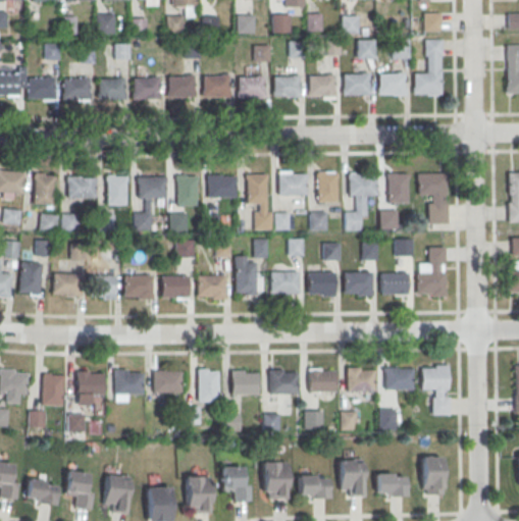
[(172,0),(172,6),(184,6),(184,16),(199,16),(198,0),(172,0)]
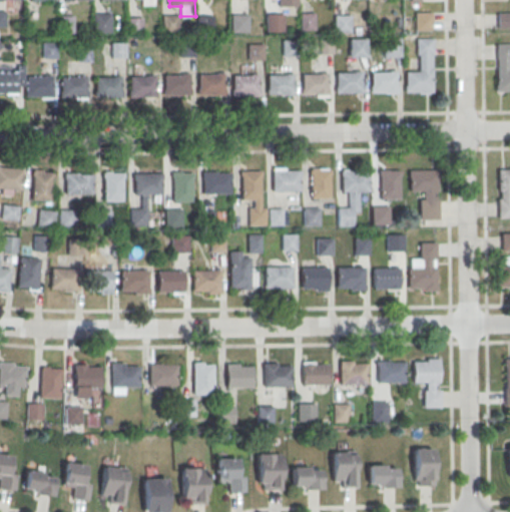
[(0,11),(7,11),(8,28),(0,28),(0,11)]
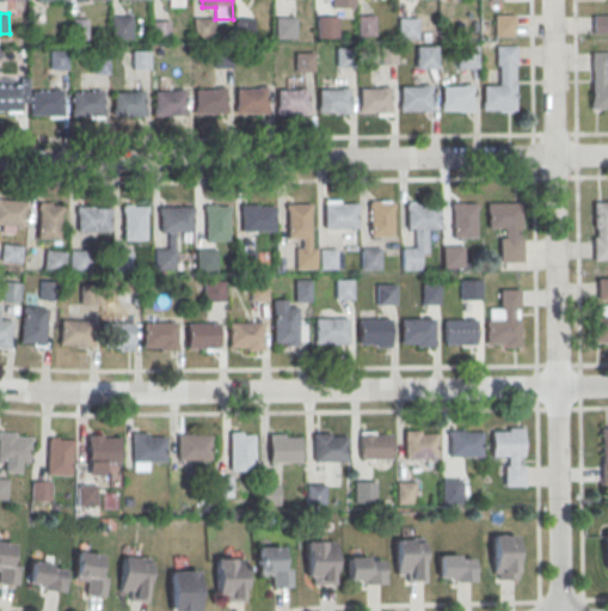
[(360,16),(379,16),(379,36),(361,36),(360,16)]
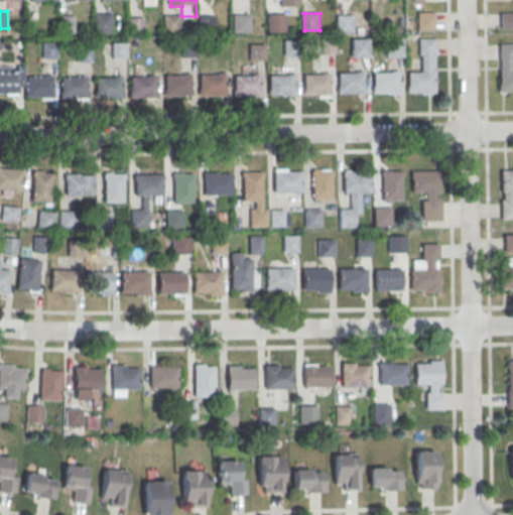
[(420,13),(436,13),(436,30),(421,30),(420,13)]
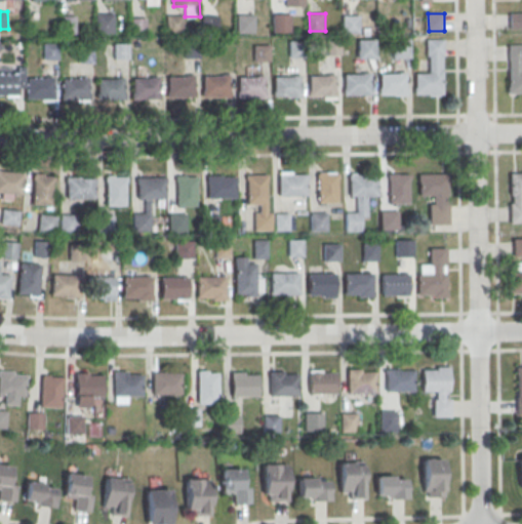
[(97,15),(113,15),(113,33),(97,33),(97,15)]
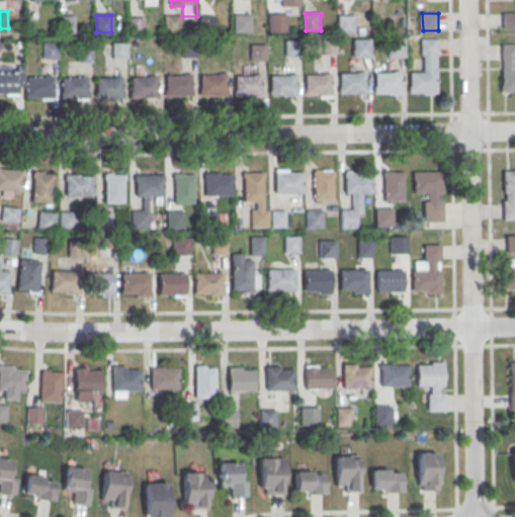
[(237,15),(252,15),(253,32),(237,32),(237,15)]
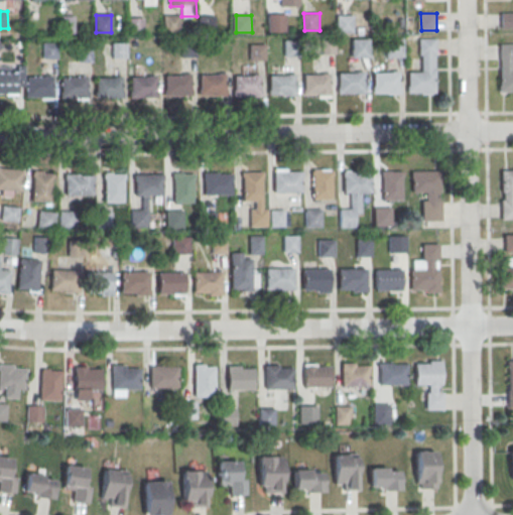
[(270,15),(287,15),(288,32),(270,32),(270,15)]
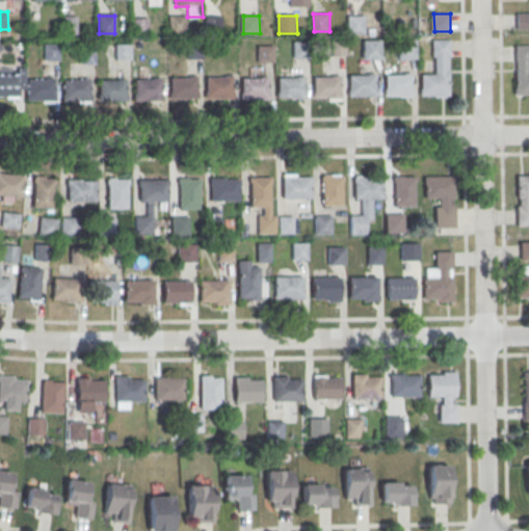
[(349,16),(366,16),(366,33),(350,33),(349,16)]
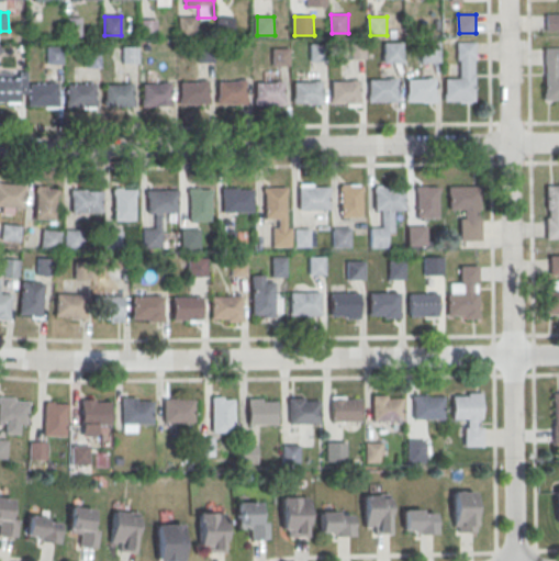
[(67,19),(84,18),(84,36),(68,37),(67,19)]
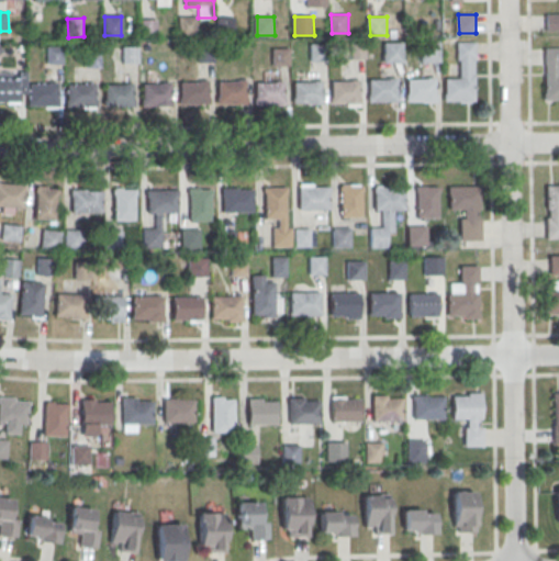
[(180,18),(198,18),(198,36),(181,36),(180,18)]
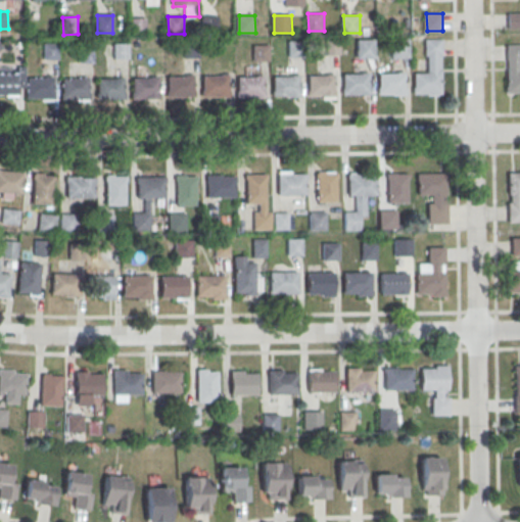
[(203,16),(219,16),(220,34),(203,34),(203,16)]
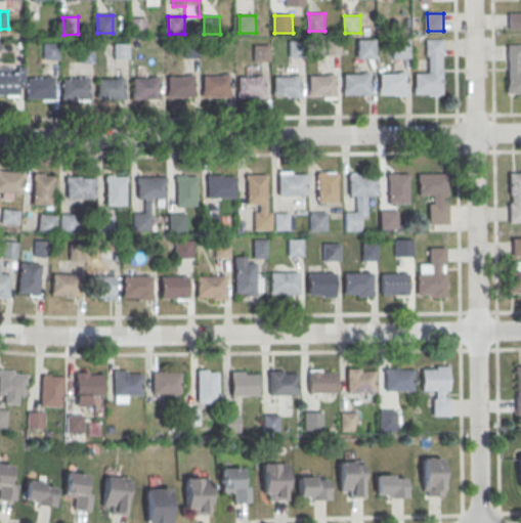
[(133,17),(147,17),(147,35),(133,35),(133,17)]
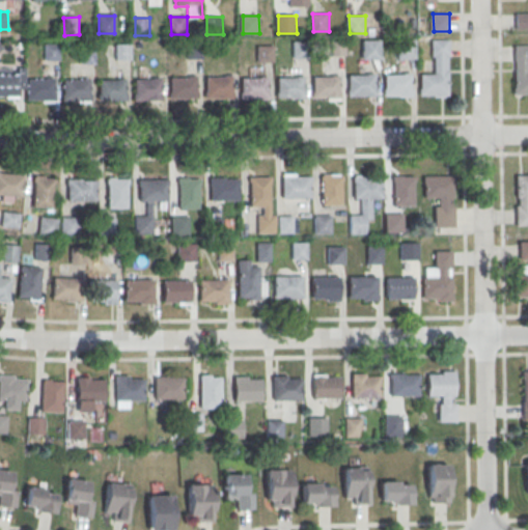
[(400,40),(416,40),(417,58),(400,58),(400,40)]
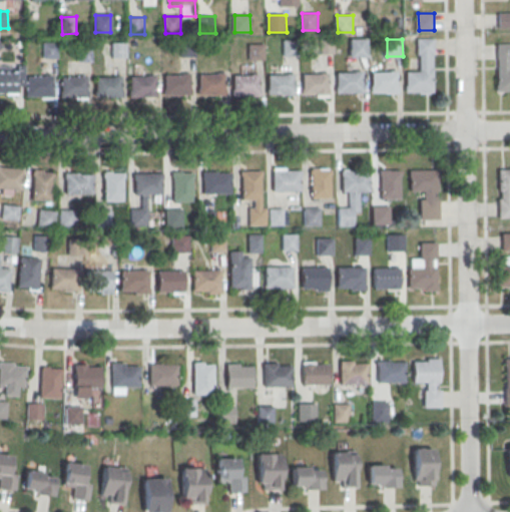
[(408,72),(408,93),(435,93),(435,55),(437,55),(437,39),(419,39),(419,55),(422,55),(422,72),(408,72)]
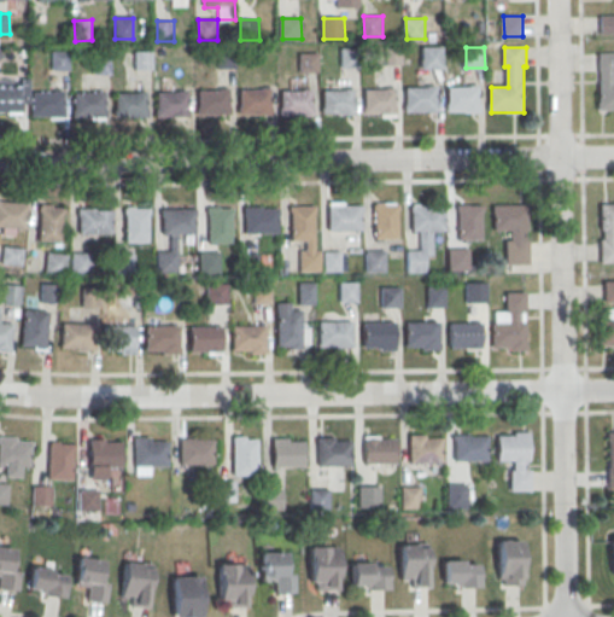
[(344,48),(361,48),(361,69),(344,69),(344,48)]
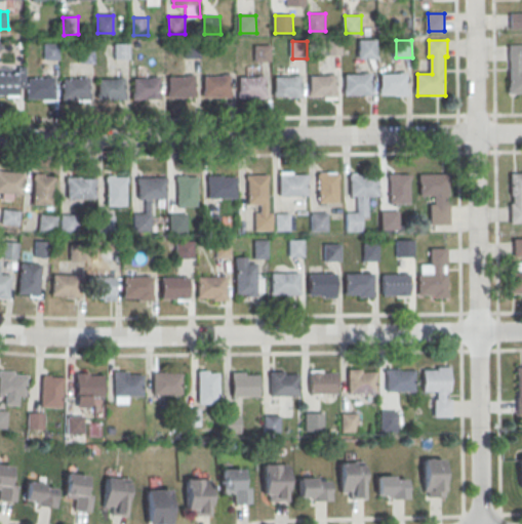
[(361,41),(376,41),(377,58),(361,58),(361,41)]
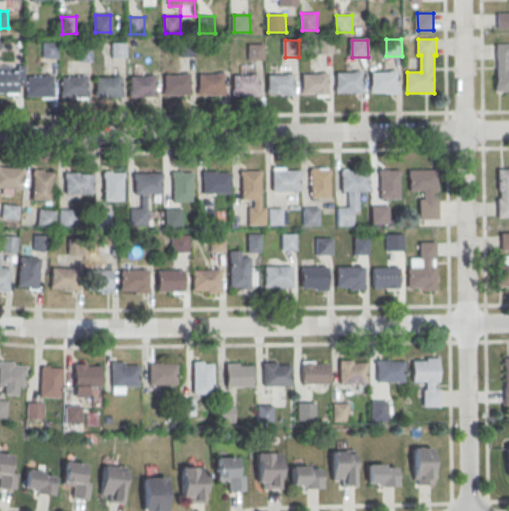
[(45,42),(59,42),(59,59),(45,59),(45,42)]
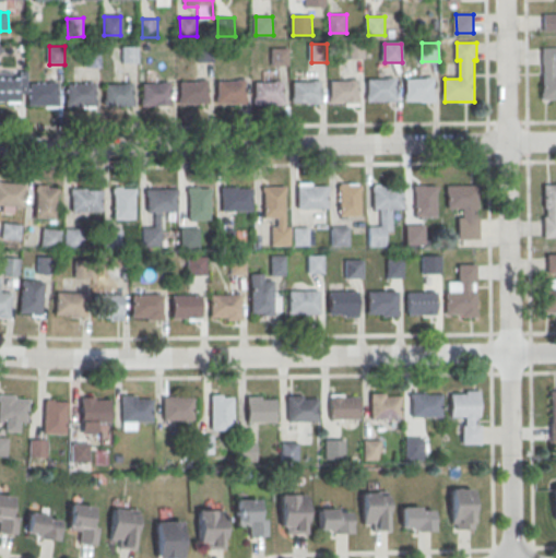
[(200,46),(215,46),(215,64),(200,64),(200,46)]
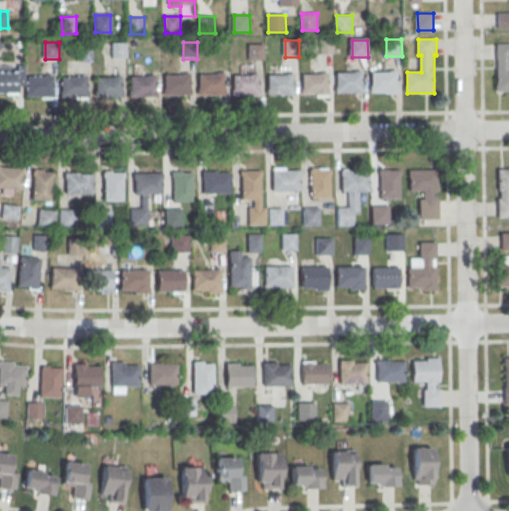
[(112,43),(127,43),(128,60),(112,60),(112,43)]
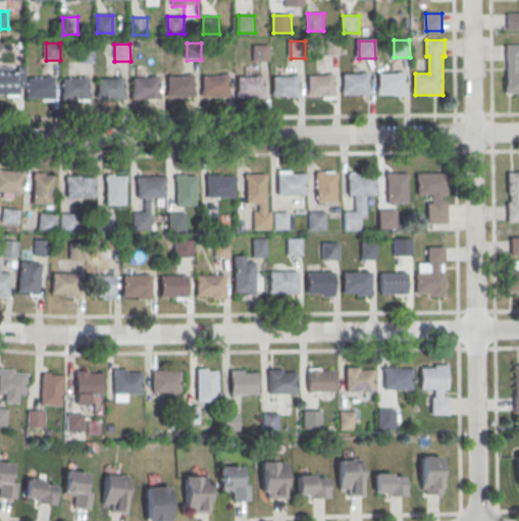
[(255,45),(270,45),(270,62),(255,62),(255,45)]
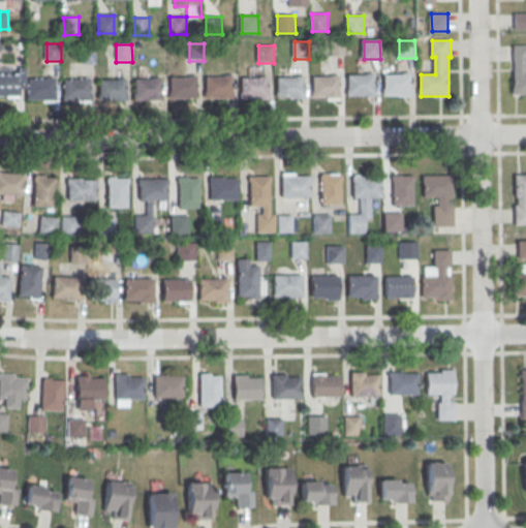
[(525,45),(514,45),(515,94),(525,94),(525,45)]
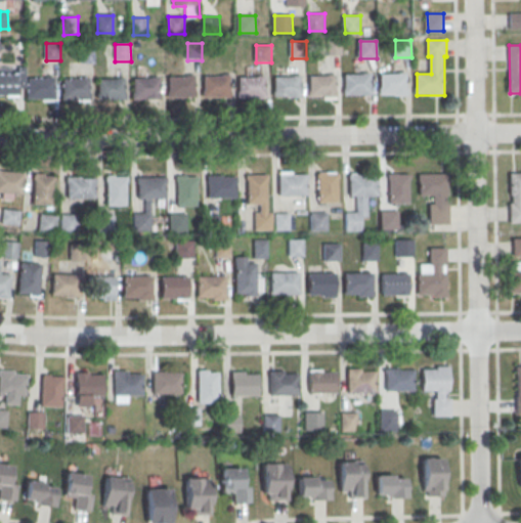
[(81,46),(95,46),(95,63),(81,63),(81,46)]
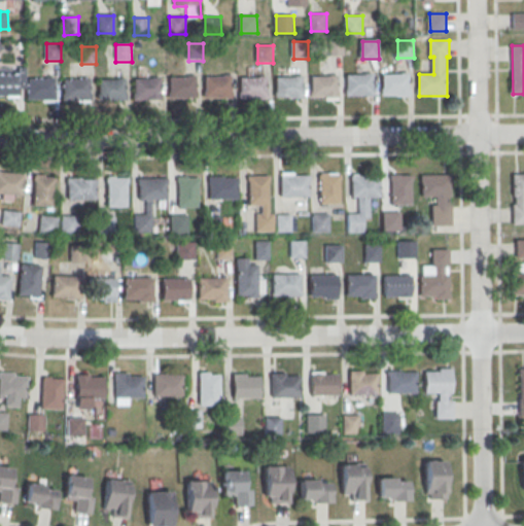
[(0,75),(0,96),(21,96),(20,75),(0,75)]
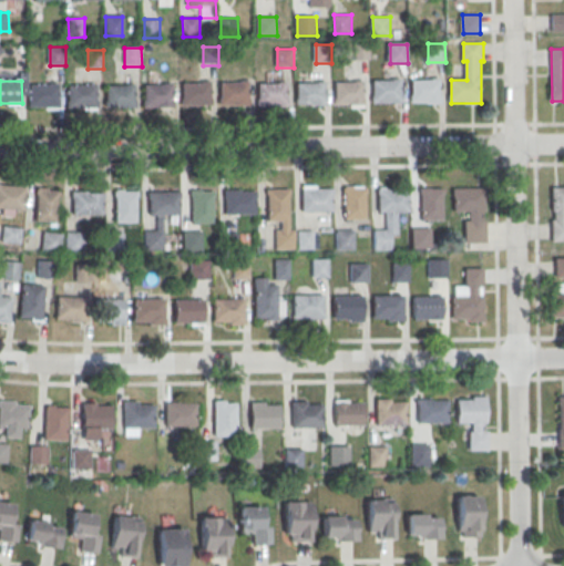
[(373,81),(375,103),(402,103),(401,81),(373,81)]
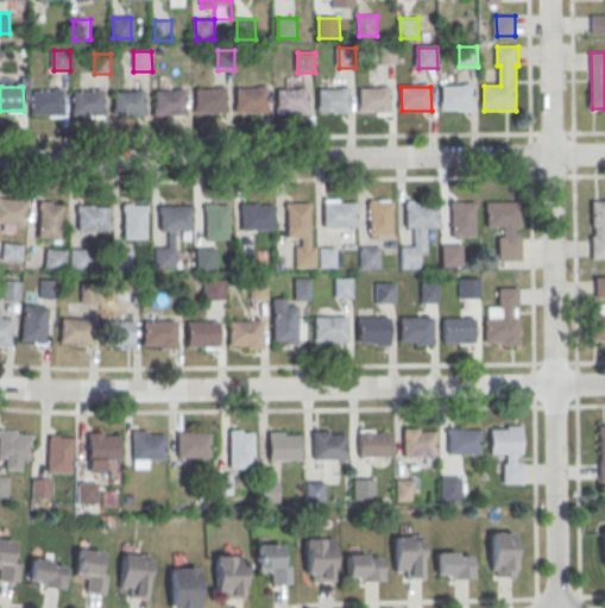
[(443,87),(443,111),(473,111),(473,87),(443,87)]
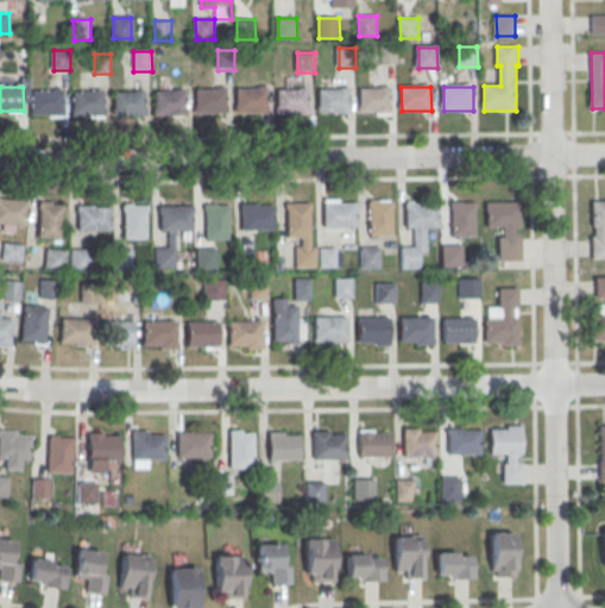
[(360,89),(360,113),(390,112),(390,88),(360,89)]
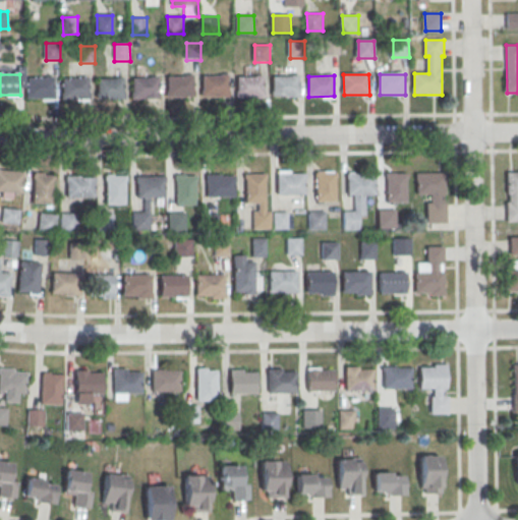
[(169,76),(169,97),(194,97),(194,76),(169,76)]
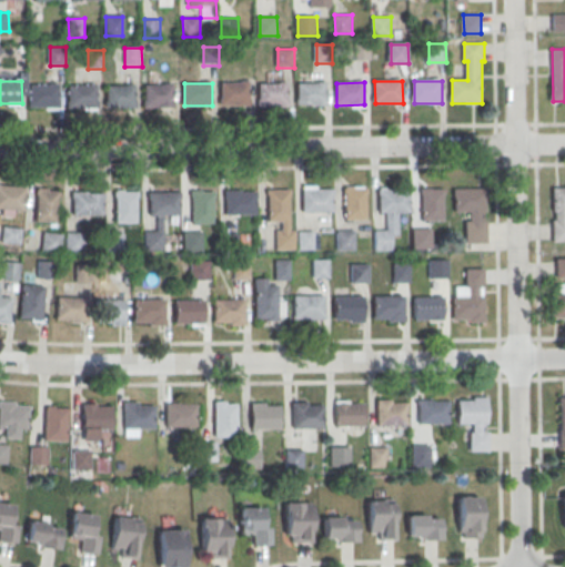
[(222,83),(222,105),(250,105),(250,83),(222,83)]
